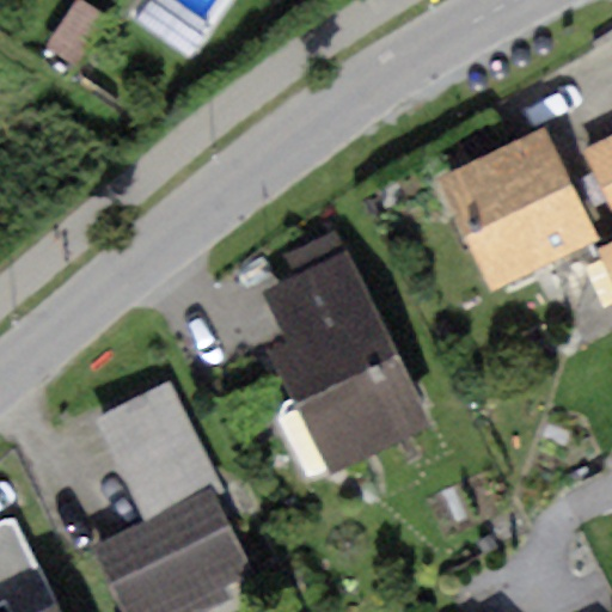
[(80,0),(43,54),(74,75),(112,19),(83,0),(80,0)]
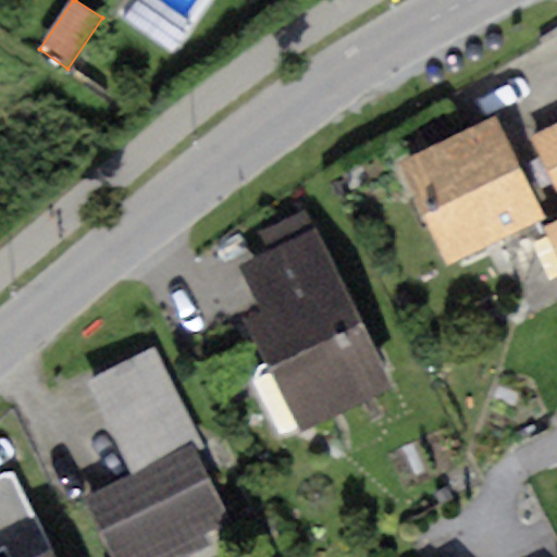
[(493,122),(398,166),(446,267),(541,222),(493,122)]
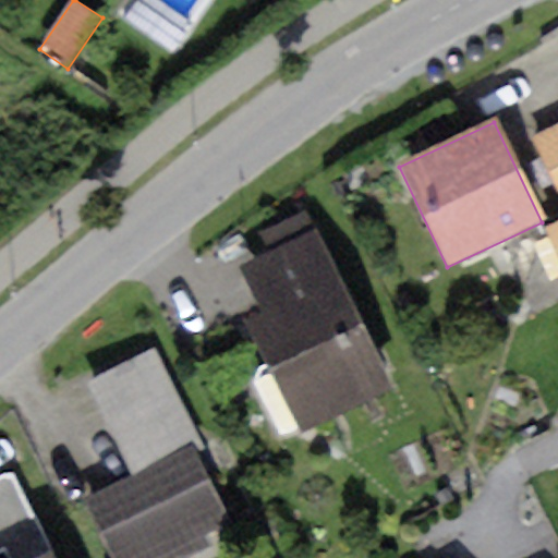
[(557,124),(531,137),(557,196),(557,124)]
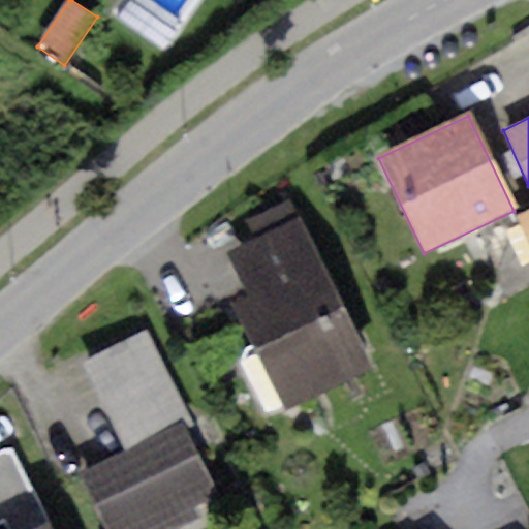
[(254,246),(307,223),(294,197),(243,222),(254,246)]
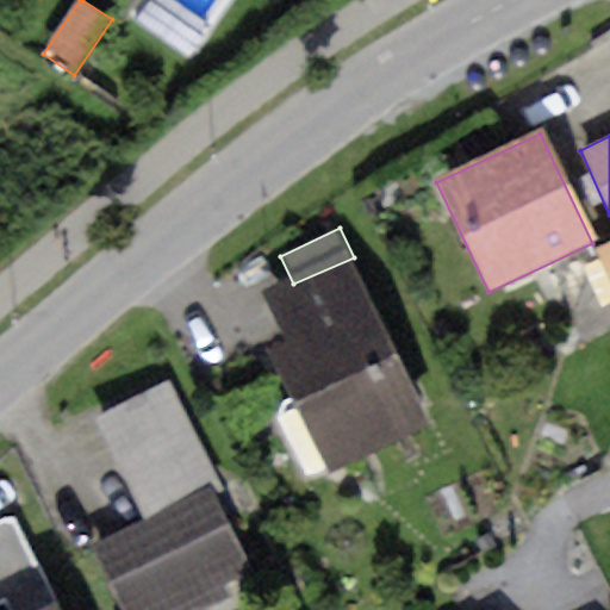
[(609,244),(597,251),(576,324),(584,341),(609,328),(609,244)]
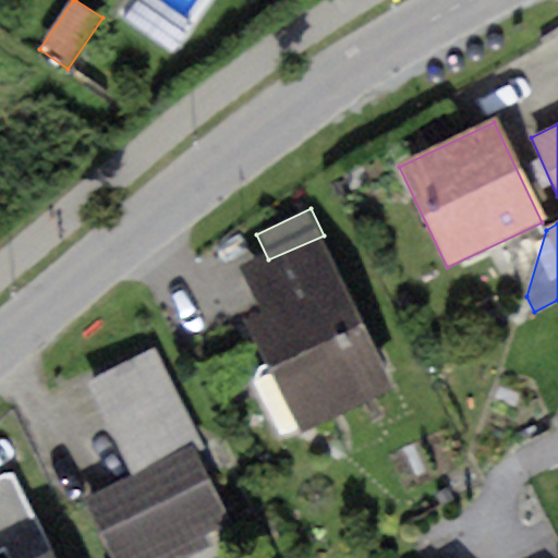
[(263,312),(249,318),(300,435),(393,393),(324,235),(268,259),(244,270),(263,312)]
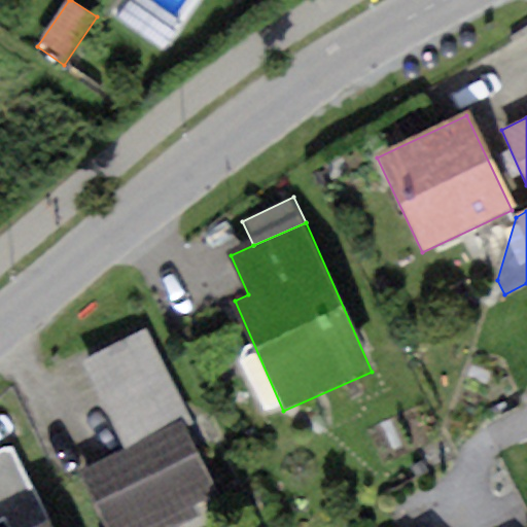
[(148,332),(82,364),(124,448),(179,421),(189,416),(148,332)]
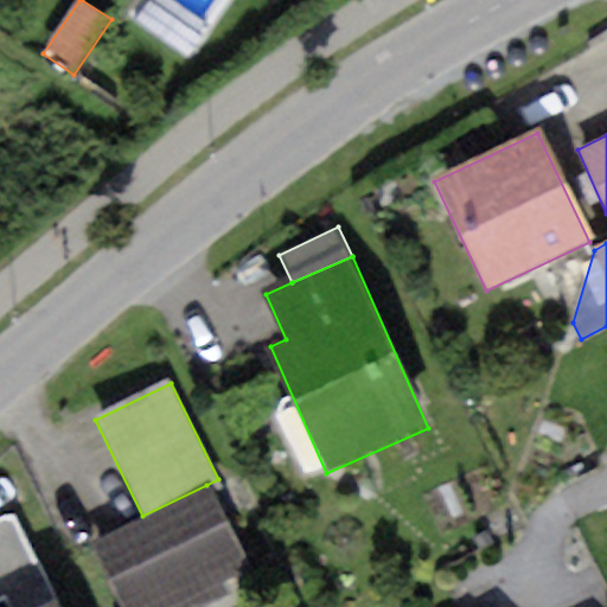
[(142,516),(87,544),(117,606),(195,606),(230,589),(223,574),(246,563),(206,485),(142,516)]
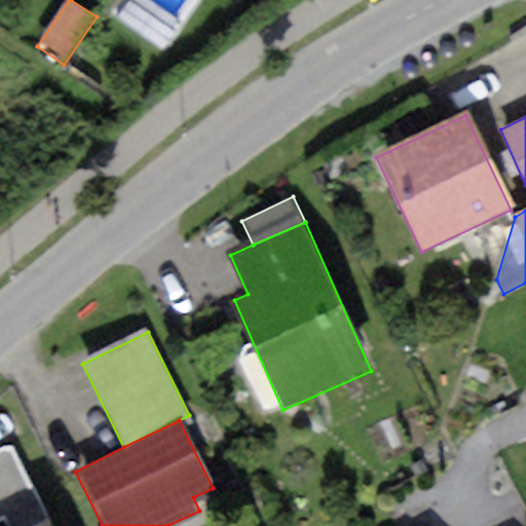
[(7,525),(34,525),(49,519),(15,446),(0,453),(0,519),(3,518),(7,525)]
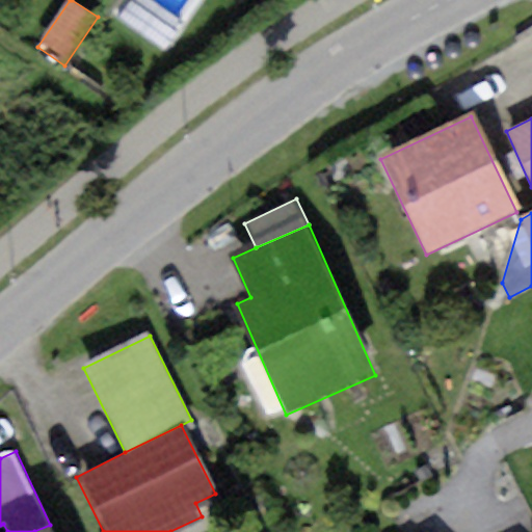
All buildings are outlined.
